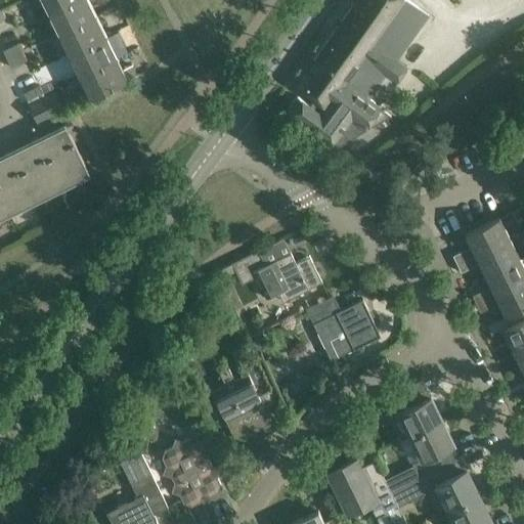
[(42,0),(48,12),(73,0),(42,0)]
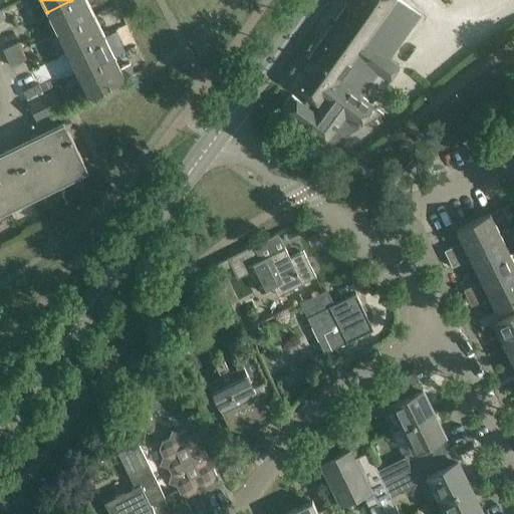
[(57,33),(93,15),(86,0),(71,0),(47,12),(57,33)]
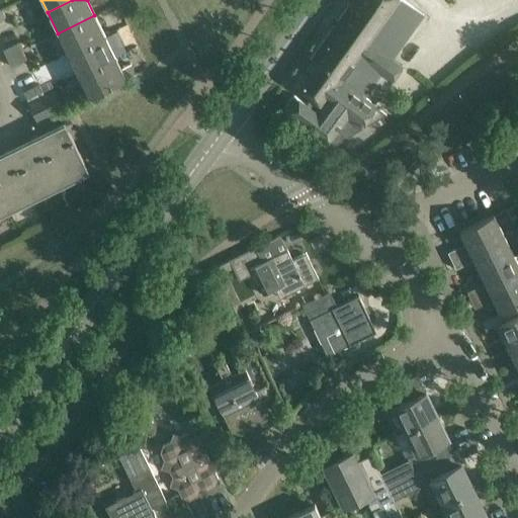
[(413,7),(403,0),(351,0),(310,60),(316,64),(298,88),(312,97),(307,104),(293,95),(282,109),(281,111),(329,148),(359,128),(364,122),(367,124),(385,114),(375,106),(376,105),(365,98),(380,76),(391,83),(404,65),(394,58),(424,14),(413,7)]
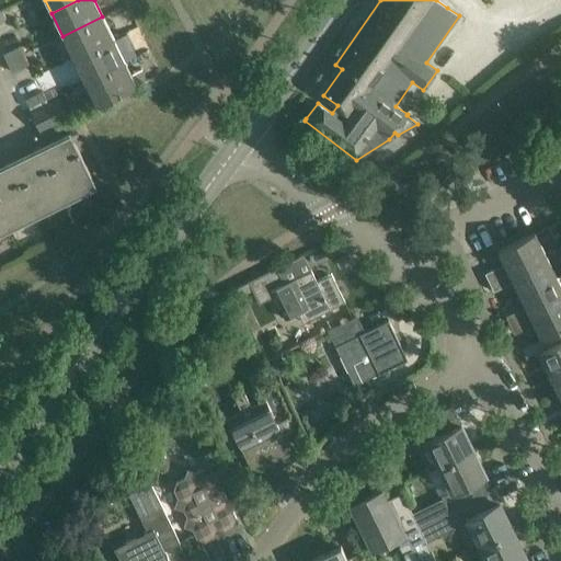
[(113,38),(102,16),(63,36),(73,58),(113,38)]
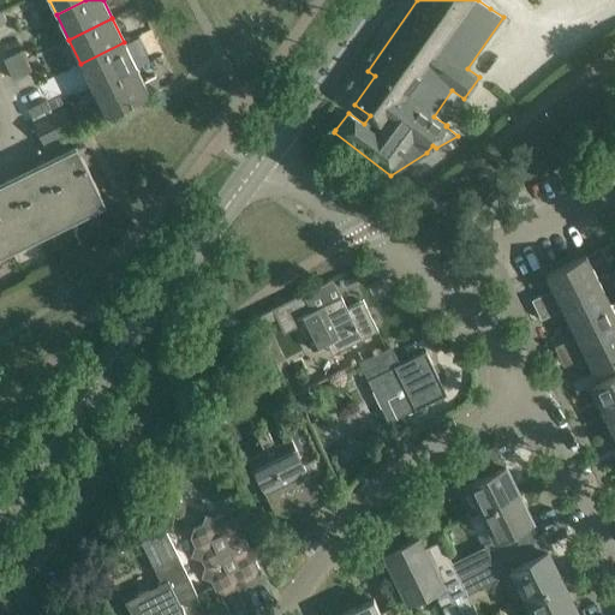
[(136,66),(124,42),(81,64),(93,88),(136,66)]
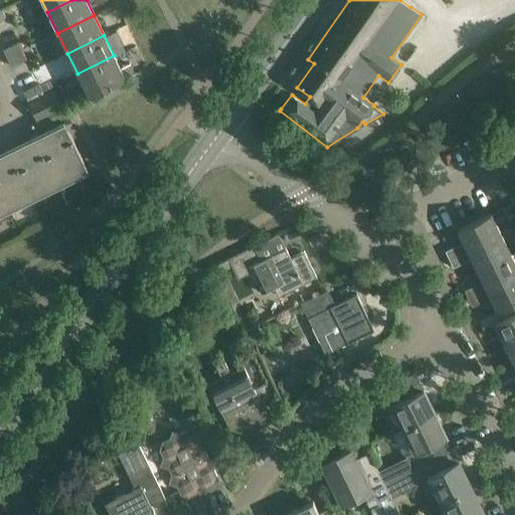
[(2,50),(6,57),(21,50),(17,42),(2,50)]
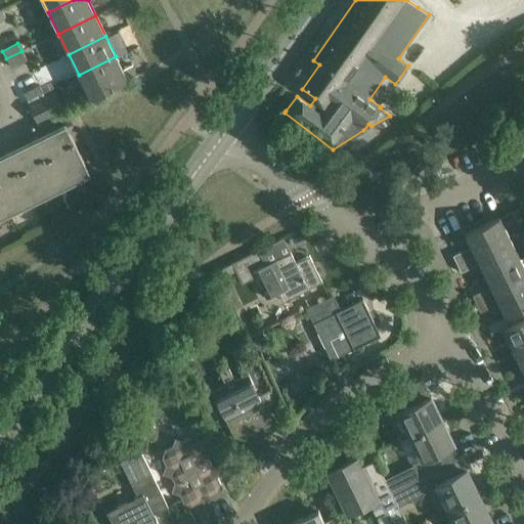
[(26,59),(22,51),(6,58),(10,67),(26,59)]
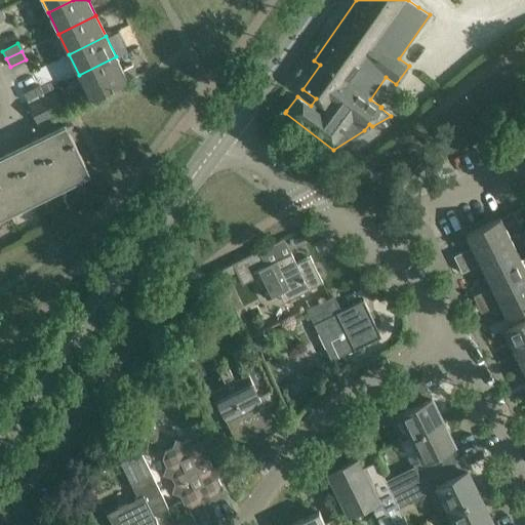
[(116,56),(79,75),(90,97),(127,79),(116,56)]
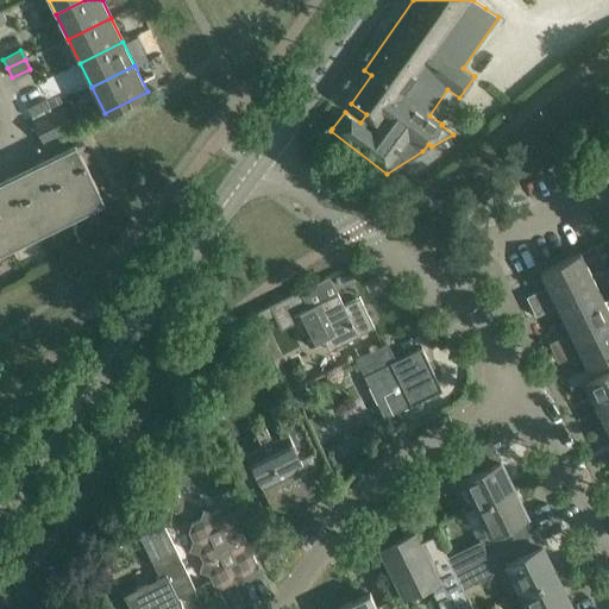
[(49,107),(45,99),(26,108),(31,117),(49,107)]
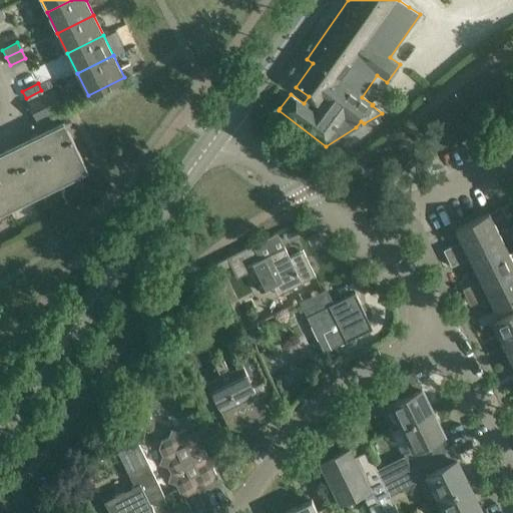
[(62,107),(53,89),(28,102),(37,120),(62,107)]
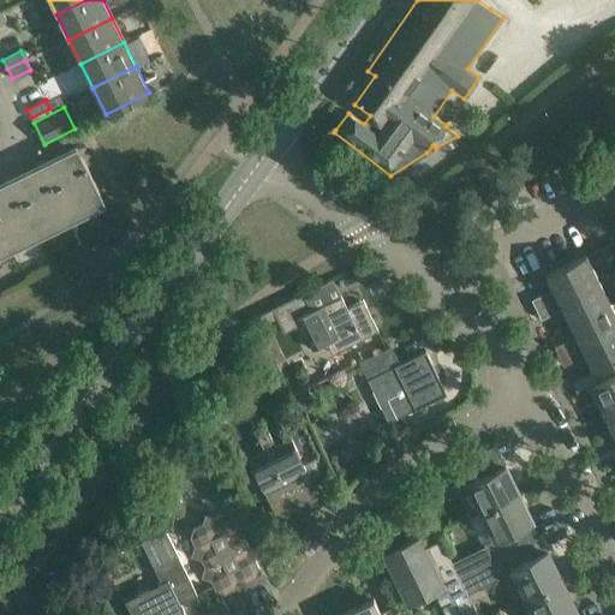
[(0,254),(105,203),(76,147),(66,151),(70,159),(48,169),(45,162),(35,166),(39,173),(17,185),(13,177),(5,181),(9,189),(0,192),(0,254)]
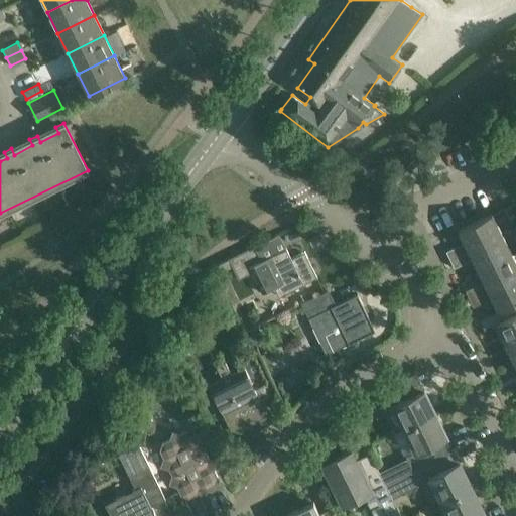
[(468,251),(501,235),(491,214),(458,230),(468,251)]
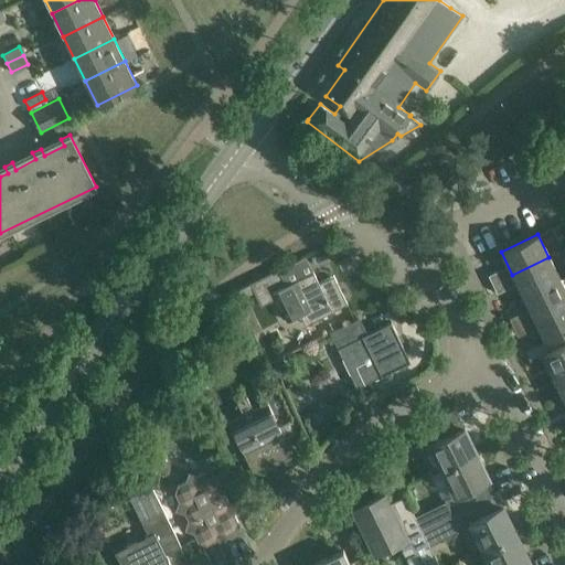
[(522,296),(560,278),(548,257),(512,275),(522,296)]
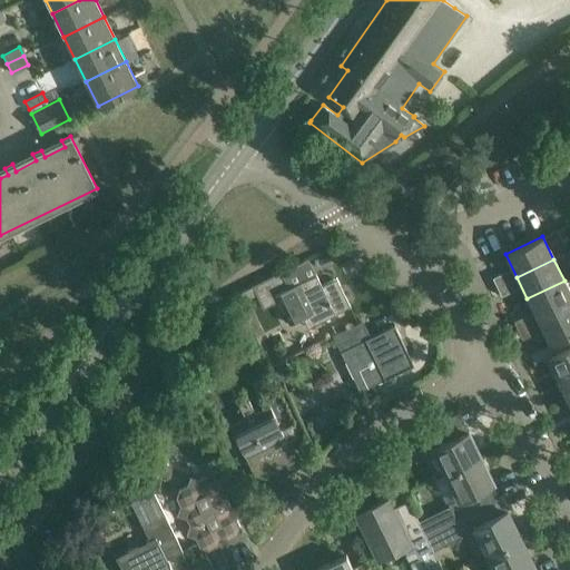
[(288,287),(281,271),(252,285),(252,286),(236,294),(241,303),(256,295),(263,308),(277,301),(288,324),(302,317),(307,327),(350,307),(336,278),(321,286),(315,274),(288,287)]
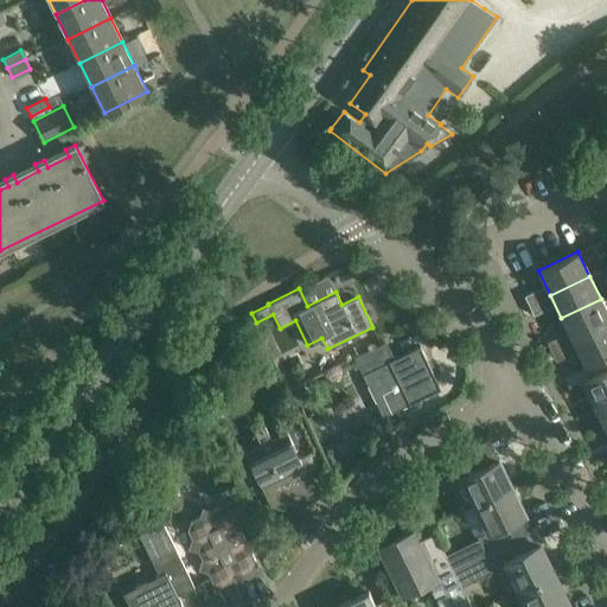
[(529,306),(543,299),(537,289),(524,296),(529,306)]
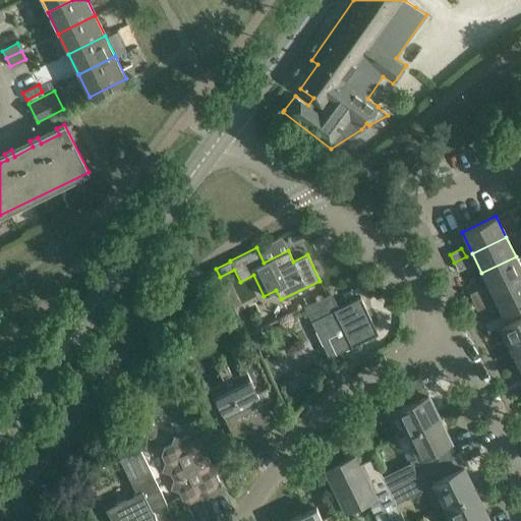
[(469,265),(466,256),(454,263),(458,271),(469,265)]
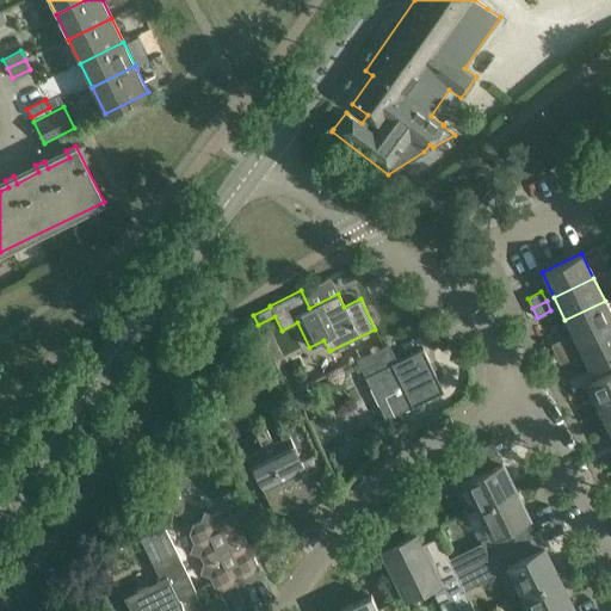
[(576,344),(610,326),(610,313),(605,301),(565,320),(576,344)]
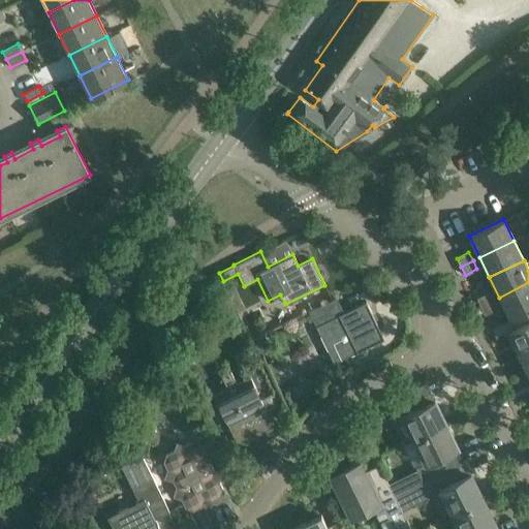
[(528,282),(499,298),(509,318),(510,317),(516,329),(528,320),(528,282)]
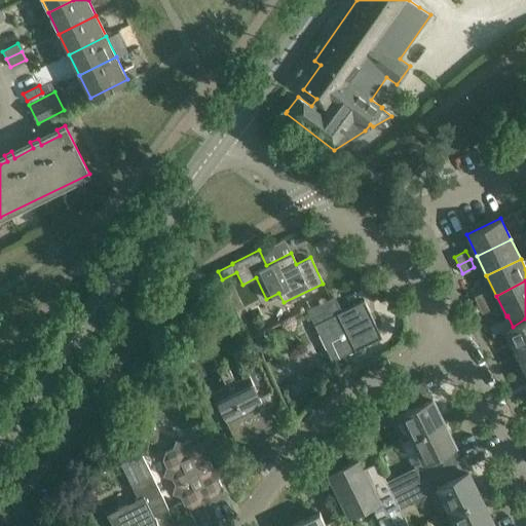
[(478,304),(489,299),(485,291),(474,296),(478,304)]
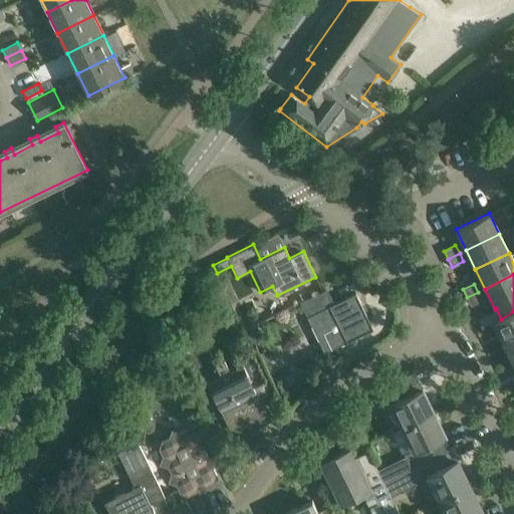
[(333,303),(326,289),(300,302),(325,352),(372,329),(355,293),(333,303)]
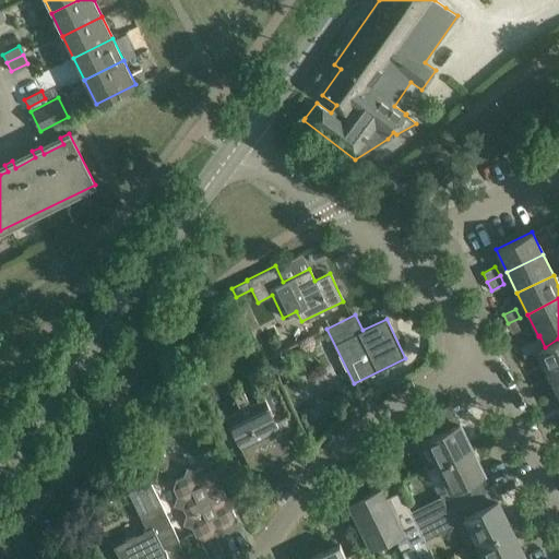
[(525,326),(520,318),(508,323),(512,333),(525,326)]
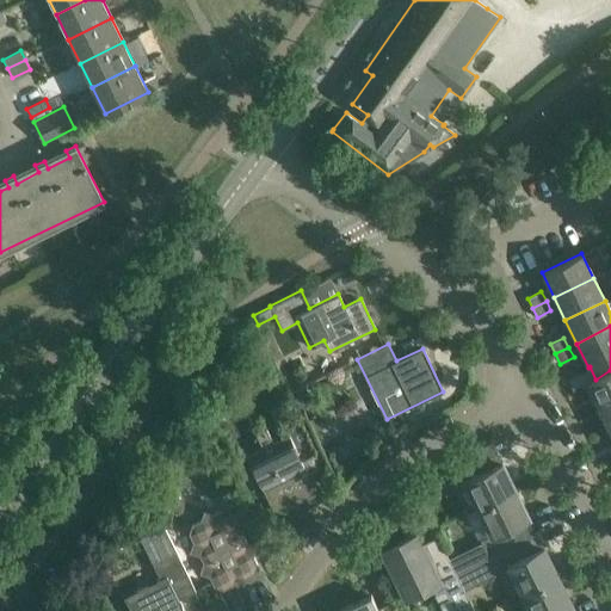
[(610,370),(596,380),(586,383),(598,408),(610,400),(610,370)]
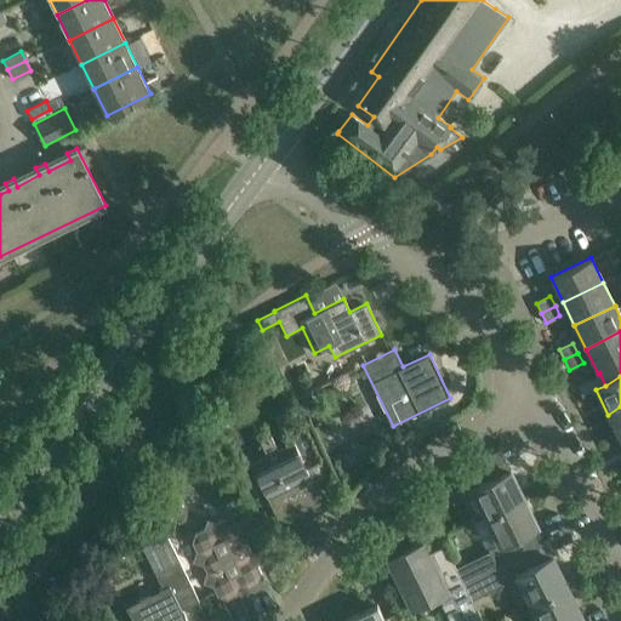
[(620,437),(620,406),(608,415),(619,438),(620,437)]
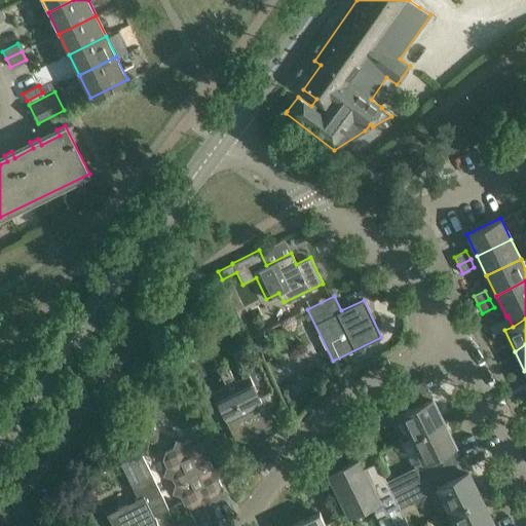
[(277,397),(257,354),(241,362),(247,374),(234,380),(228,368),(219,372),(225,384),(212,391),(236,442),(273,424),(263,404),(277,397)]
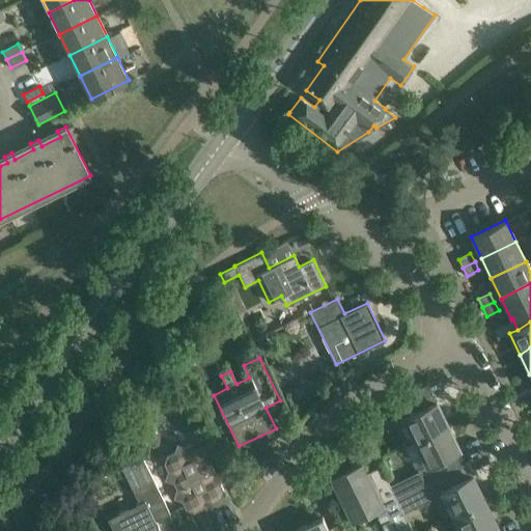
[(416,442),(448,426),(436,401),(425,407),(417,389),(386,404),(395,422),(404,418),(416,442)]
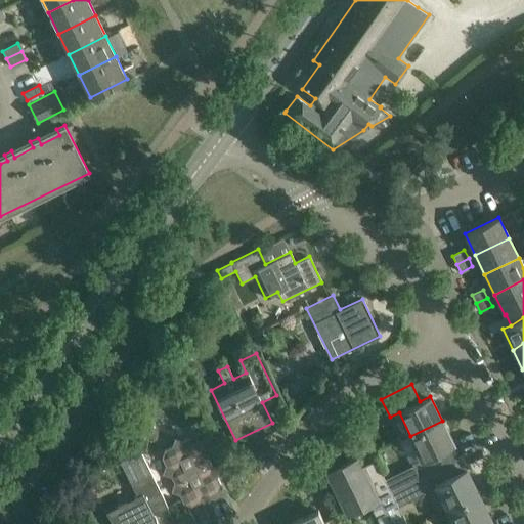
[(442,421),(410,436),(422,459),(412,463),(413,465),(420,477),(450,463),(443,448),(453,443),(442,421)]
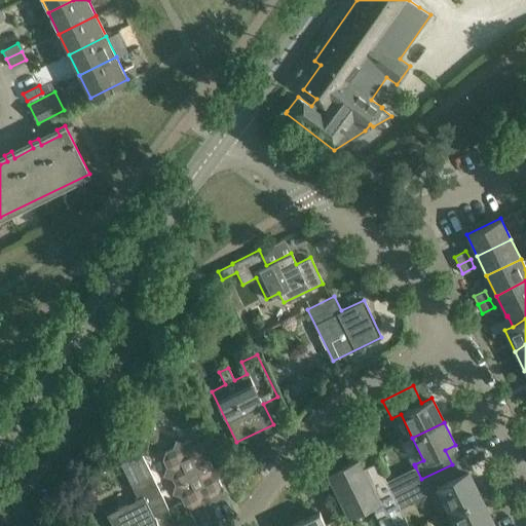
[(200,443),(192,440),(185,444),(176,441),(174,449),(166,453),(163,461),(166,467),(164,477),(172,479),(176,486),(173,493),(180,496),(184,503),(192,506),(199,503),(208,505),(211,497),(218,494),(221,485),(218,479),(220,470),(212,467),(209,461),(212,453),(203,450),(200,443)]
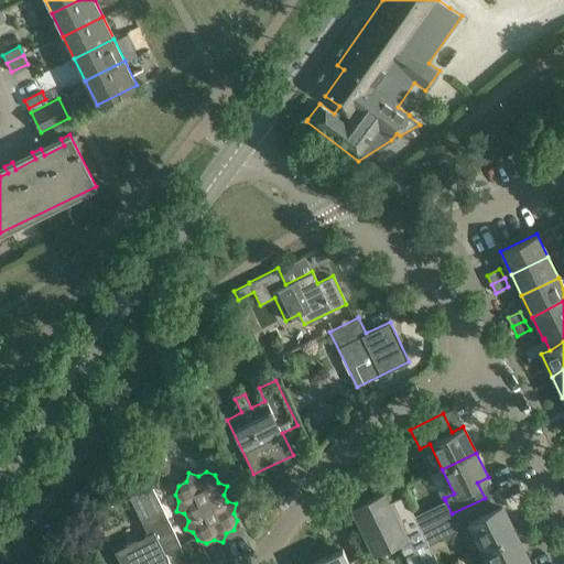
[(148,534),(115,551),(120,563),(169,563),(164,553),(181,545),(162,509),(151,487),(148,488),(129,497),(140,520),(148,534)]
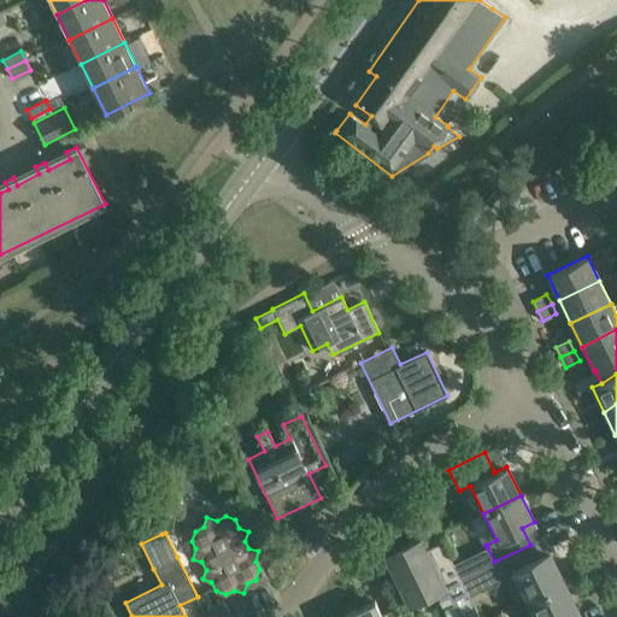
[(469,597),(460,579),(454,566),(436,575),(418,538),(385,554),(409,604),(435,592),(447,616),(451,616),(456,615),(456,616),(479,616),(474,606),(469,597)]
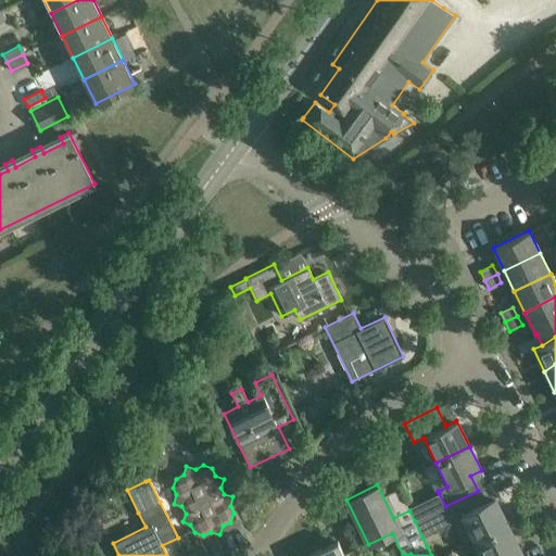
[(439,493),(408,508),(409,510),(415,521),(416,521),(421,518),(429,515),(442,508),(445,506),(439,493)]
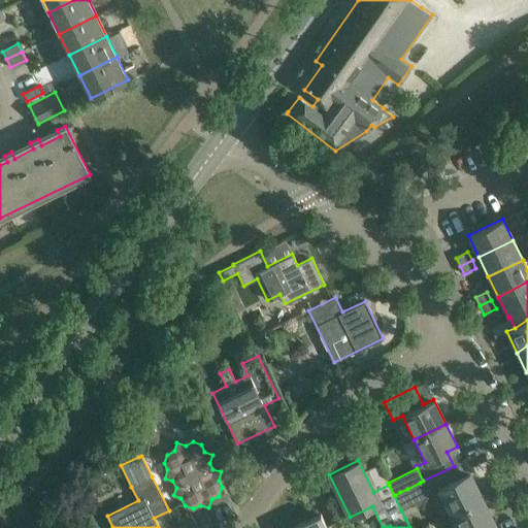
[(451,514),(482,498),(469,472),(438,488),(451,514)]
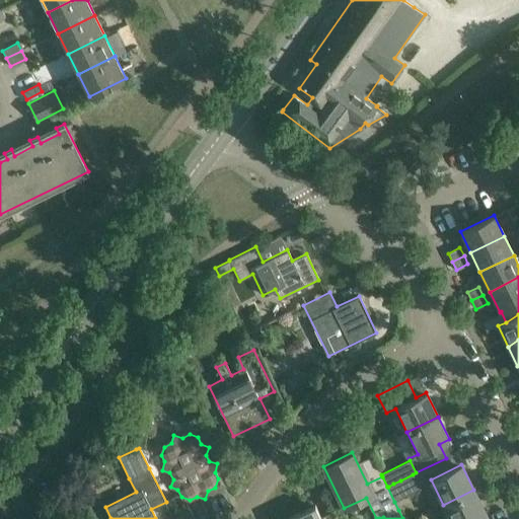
[(388,487),(387,487),(394,502),(420,489),(413,474),(400,480),(393,484),(388,487)]
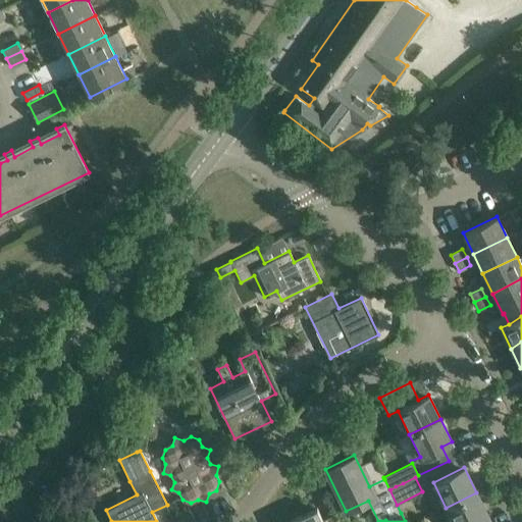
[(486,521),(485,519),(489,518),(476,492),(446,508),(453,521),(486,521)]
